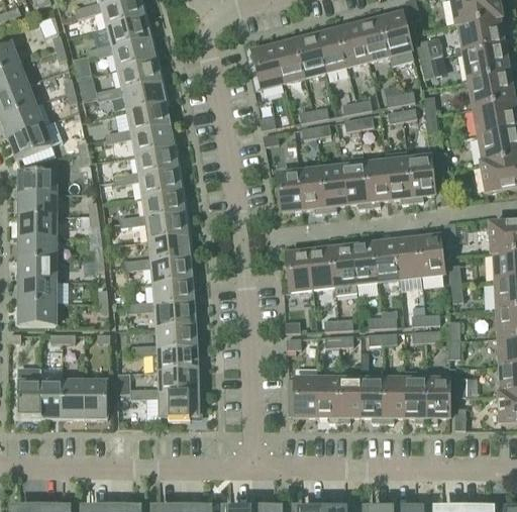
[(100,0),(100,1),(87,5),(90,14),(103,10),(101,6),(122,0),(100,0)]
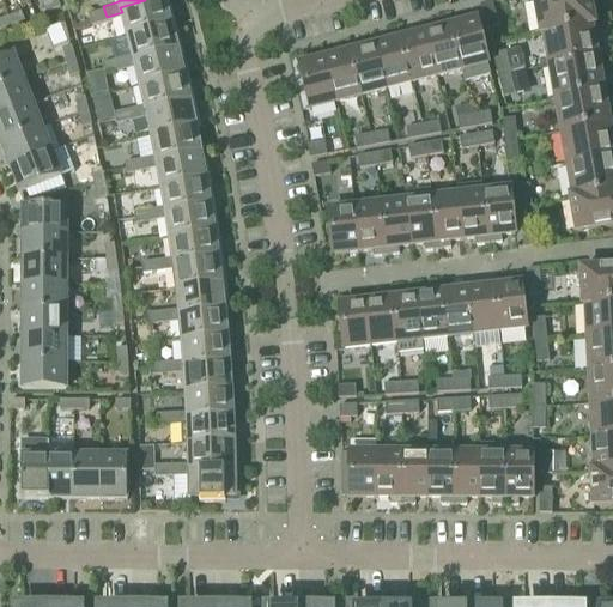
[(174,19),(174,17),(171,18),(169,10),(171,10),(169,0),(145,0),(120,7),(122,12),(127,32),(174,19)]
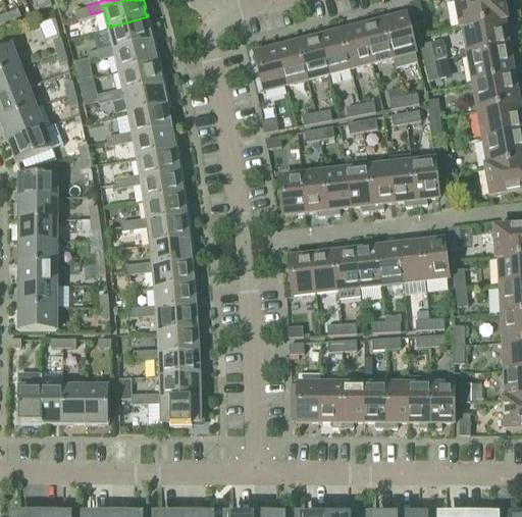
[(424,18),(419,0),(408,0),(413,21),(424,18)]
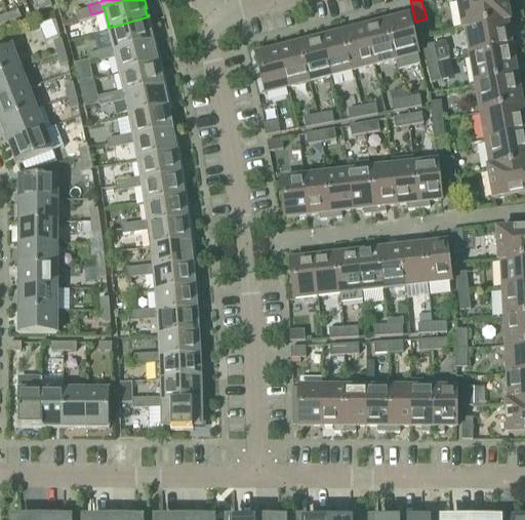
[(508,16),(505,0),(458,0),(462,25),(508,16)]
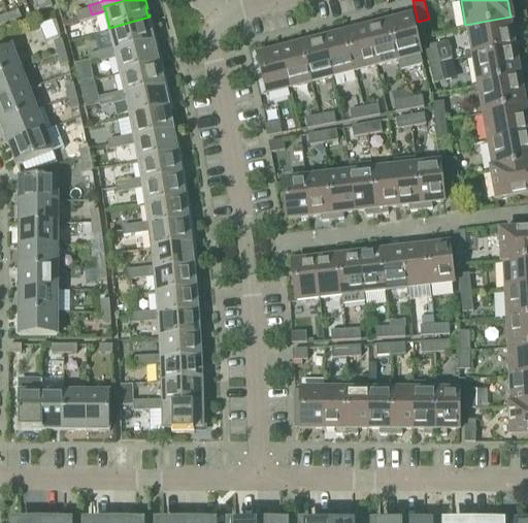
[(92,14),(89,5),(75,9),(78,19),(92,14)]
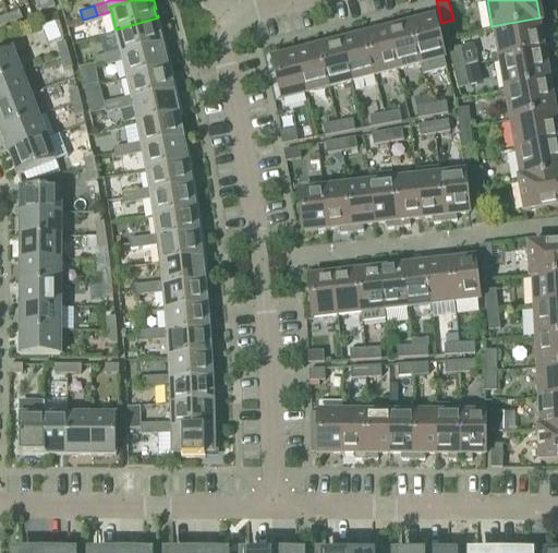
[(22,15),(19,7),(7,12),(10,20),(22,15)]
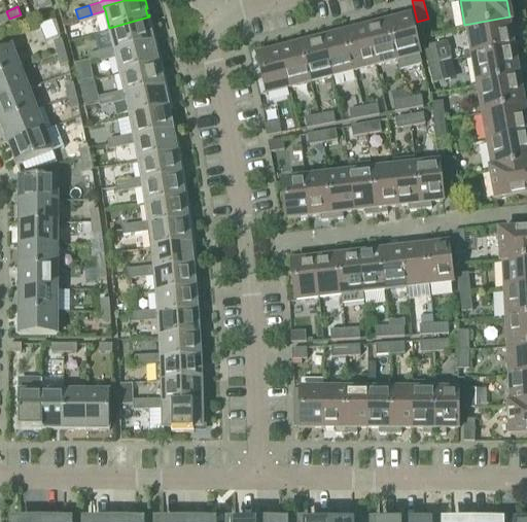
[(0,22),(9,19),(6,11),(0,13),(0,22)]
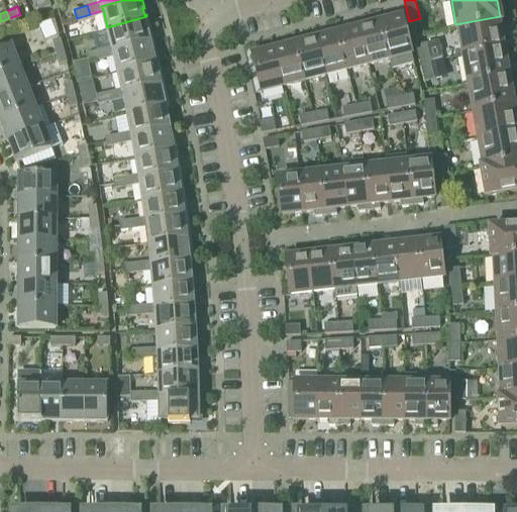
[(401,13),(390,16),(389,11),(378,14),(389,56),(391,66),(413,60),(401,13)]
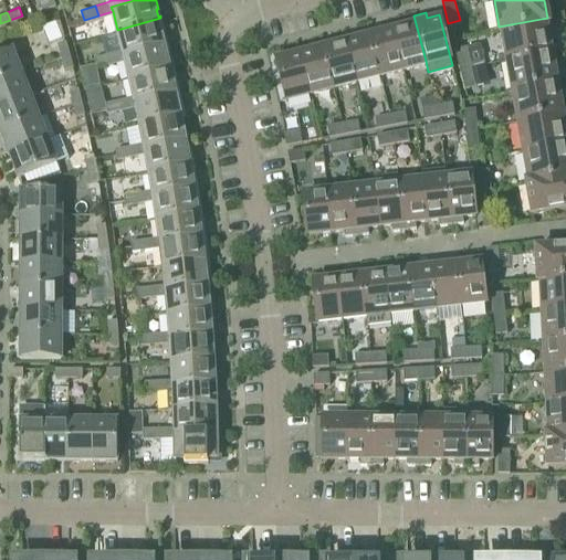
[(426,61),(413,16),(402,18),(404,23),(392,27),(402,66),(426,61)]
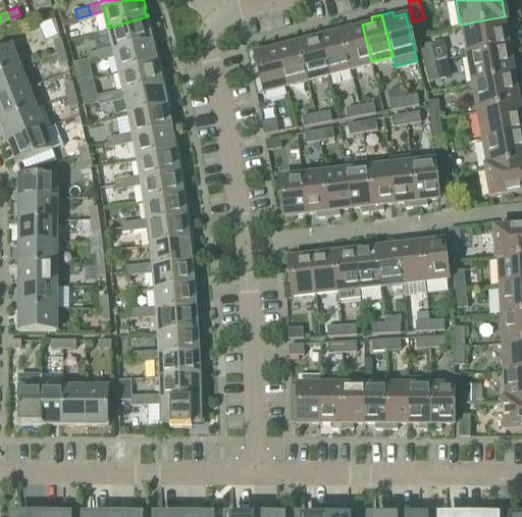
[(151,37),(149,31),(152,30),(148,16),(108,28),(113,44),(100,47),(102,56),(115,53),(114,48),(154,39),(153,37),(151,37)]
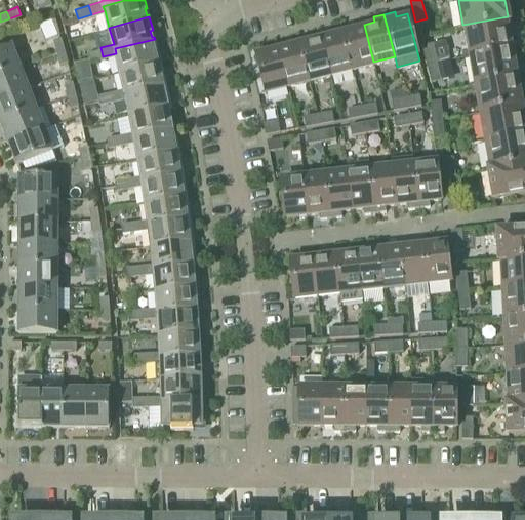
[(510,43),(512,40),(511,33),(508,30),(506,18),(508,17),(508,16),(462,25),(462,26),(465,26),(470,52),(511,45),(510,43)]
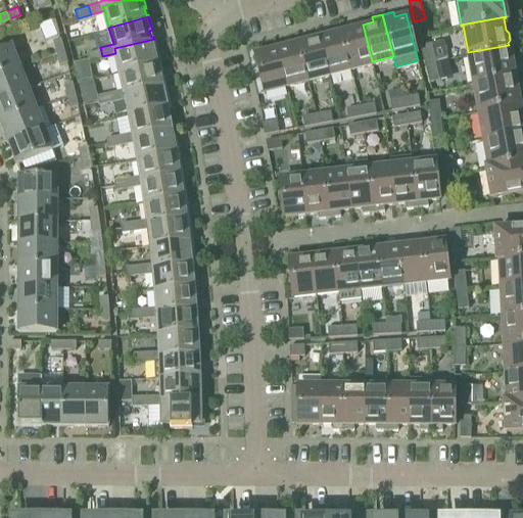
[(372,61),(363,25),(351,28),(350,22),(340,25),(350,67),(372,61)]
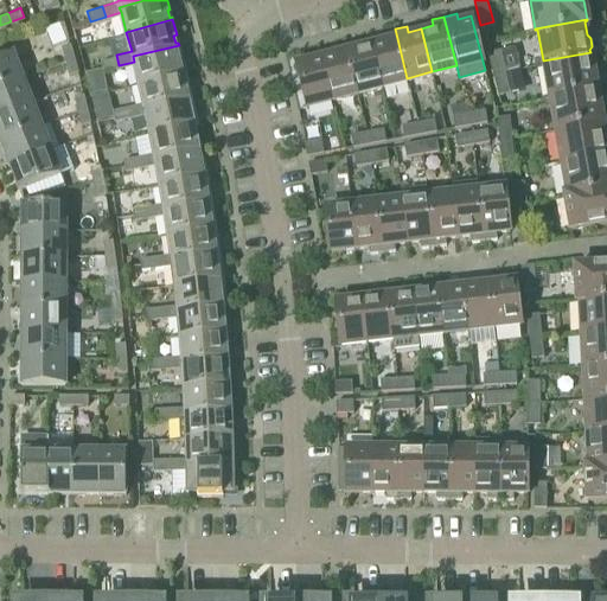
[(407,78),(395,29),(382,32),(383,38),(371,42),(382,84),(407,78)]
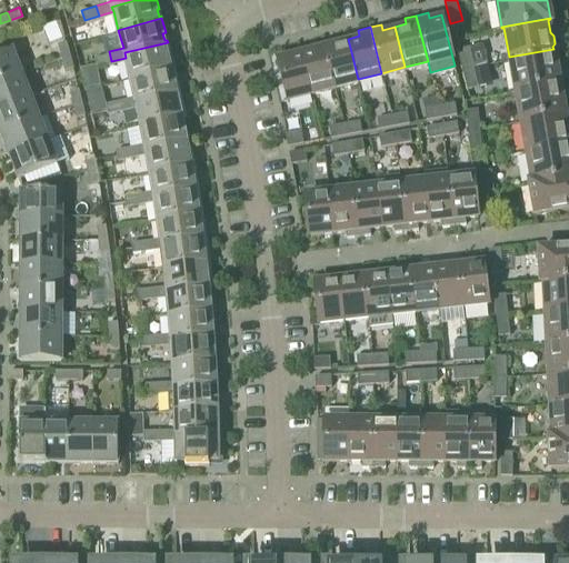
[(358,79),(348,39),(337,41),(335,36),(323,39),(335,86),(358,79)]
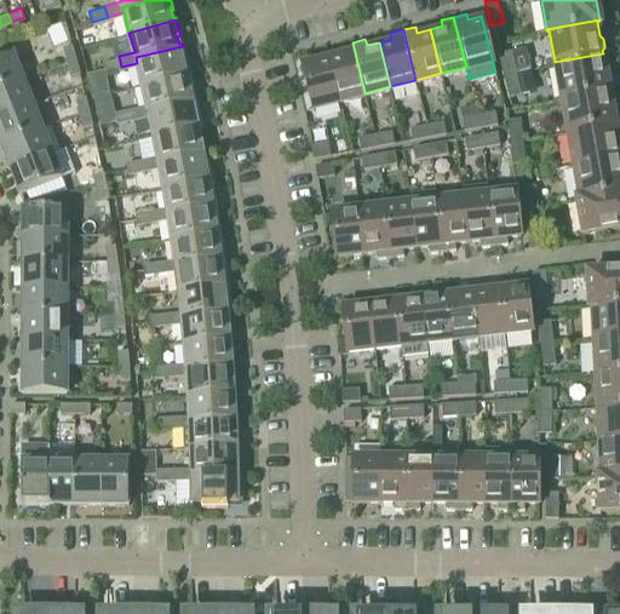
[(75,57),(72,42),(62,45),(67,59),(75,57)]
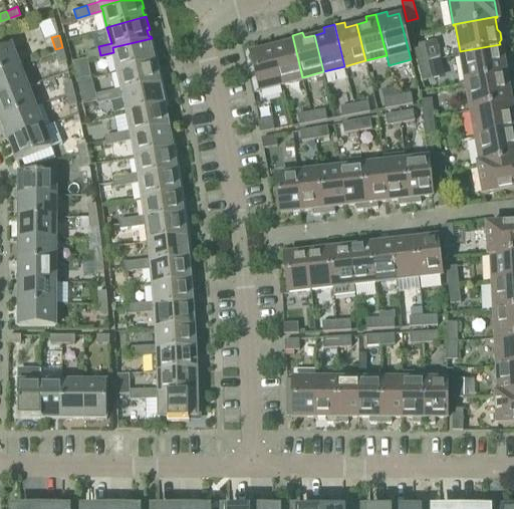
[(302,77),(292,35),(281,38),(282,43),(272,46),(281,82),(302,77)]
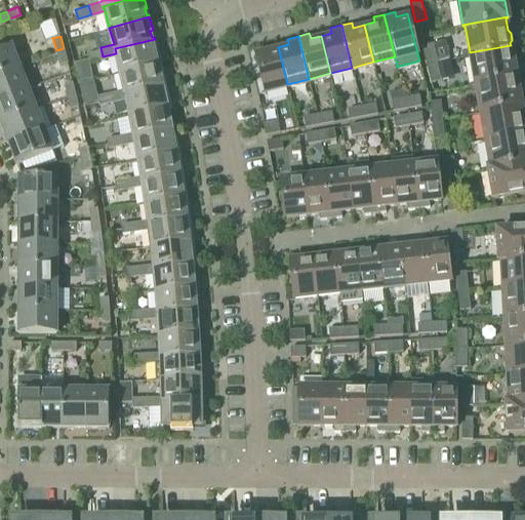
[(158,60),(156,52),(158,51),(155,39),(115,48),(116,53),(120,70),(160,61),(160,58),(158,60)]
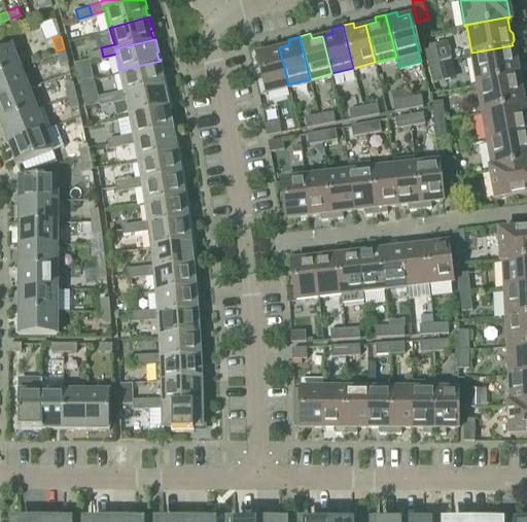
[(438,59),(433,40),(423,43),(428,62),(438,59)]
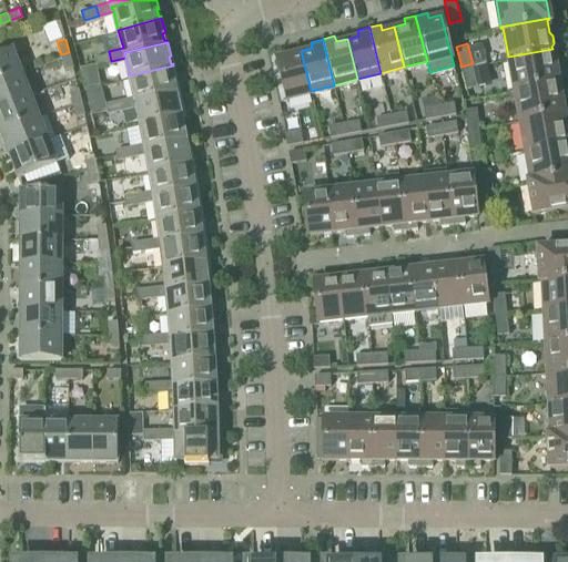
[(0,77),(20,69),(12,47),(0,51),(0,77)]
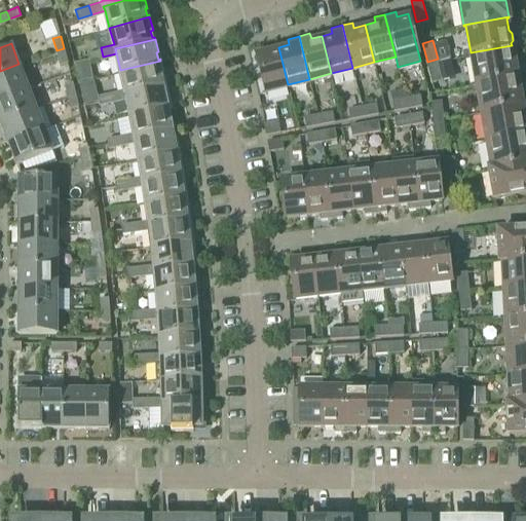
[(517,74),(515,61),(516,58),(515,50),(512,48),(512,45),(471,52),(476,81),(517,74)]
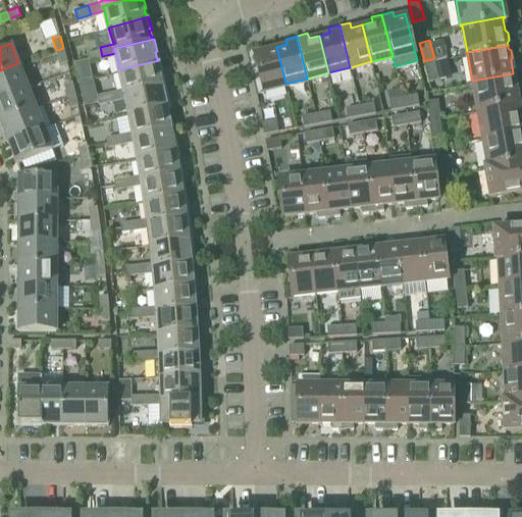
[(102,56),(100,47),(87,50),(89,60),(102,56)]
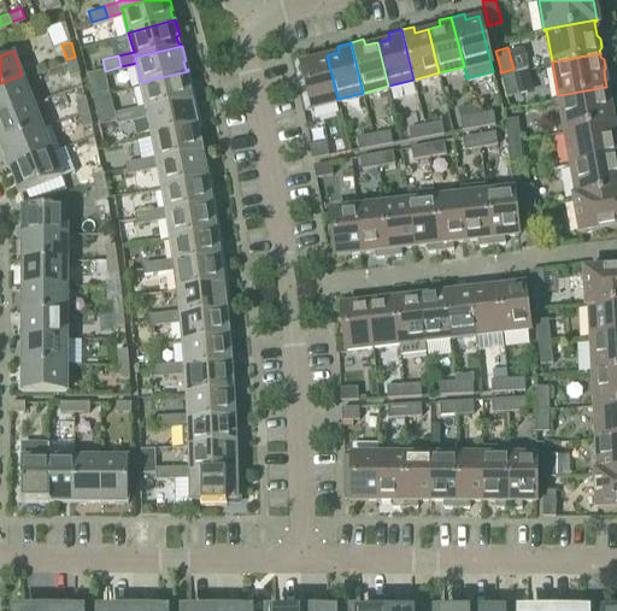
[(338,99),(327,56),(300,62),(312,106),(338,99)]
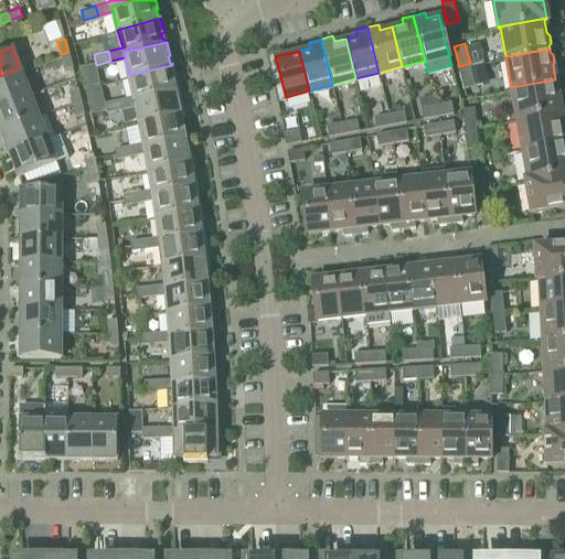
[(72,64),(68,52),(61,54),(64,66),(72,64)]
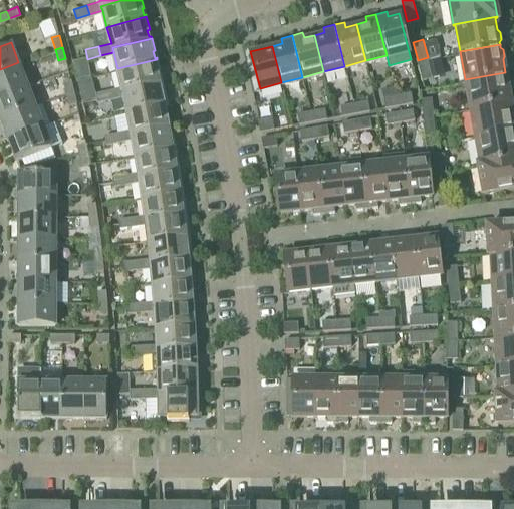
[(432,75),(428,57),(418,60),(422,77),(432,75)]
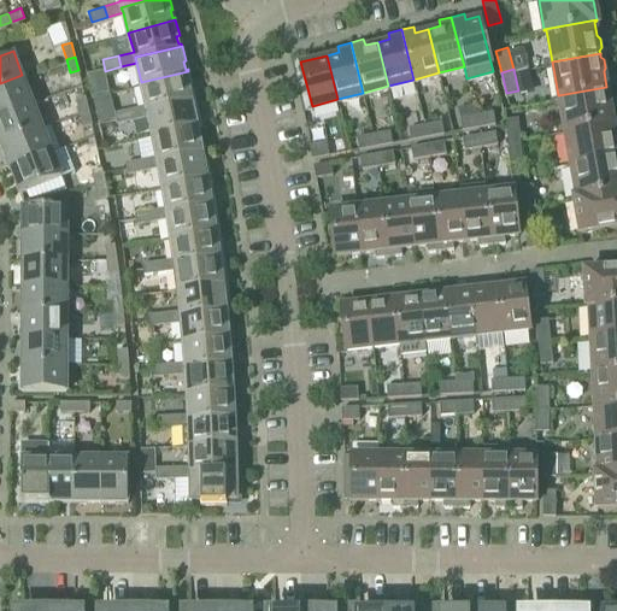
[(192,95),(189,87),(192,87),(188,71),(141,82),(146,103),(147,107),(194,97),(194,95),(192,95)]
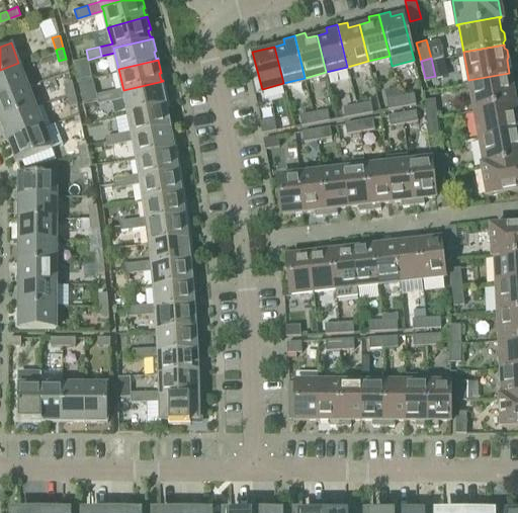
[(0,94),(27,84),(18,63),(0,70),(0,94)]
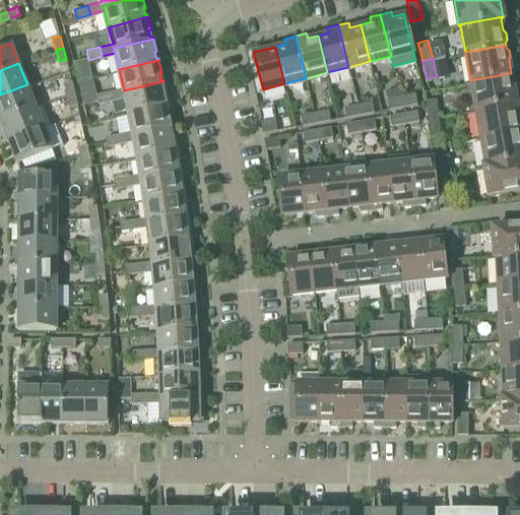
[(516,101),(514,88),(515,85),(514,78),(511,76),(511,73),(470,80),(475,109),(516,101)]
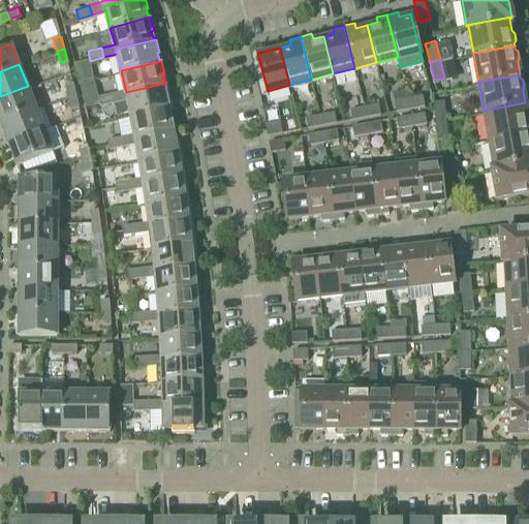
[(75,92),(72,81),(64,82),(67,94),(75,92)]
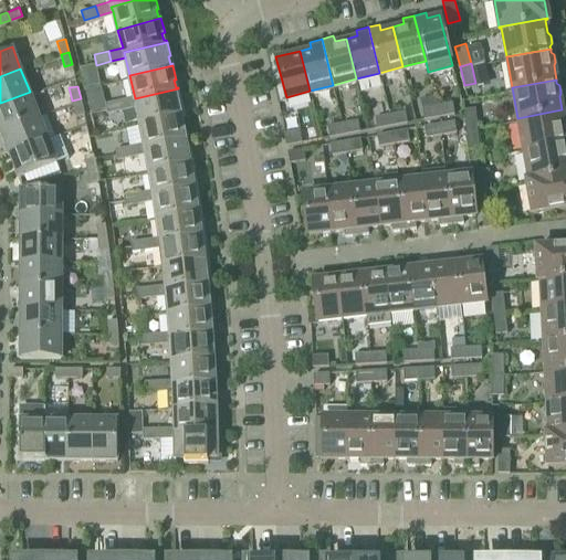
[(180,112),(179,104),(181,104),(178,88),(135,98),(134,94),(119,97),(122,107),(136,104),(139,123),(184,114),(184,112),(180,112)]
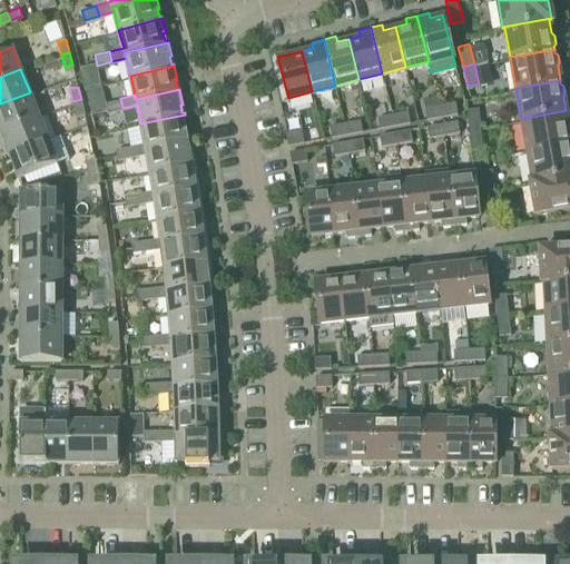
[(0,129),(38,115),(30,92),(0,104),(0,129)]
